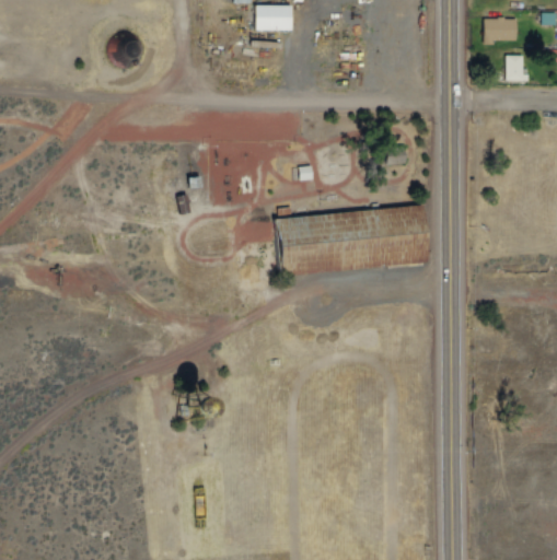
[(293,7),(256,7),(256,32),(293,32),(293,7)]
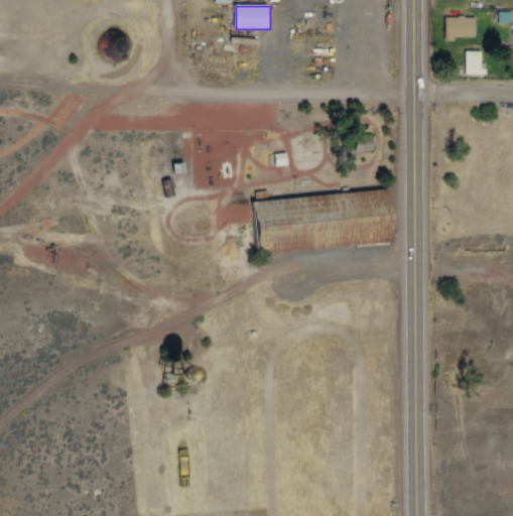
[(498,10),(512,10),(512,21),(498,21),(498,10)]
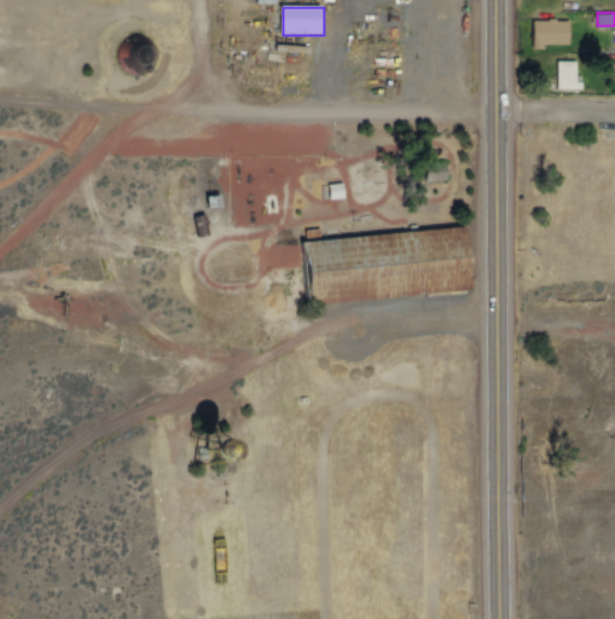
[(533,18),(569,18),(569,41),(534,42),(533,18)]
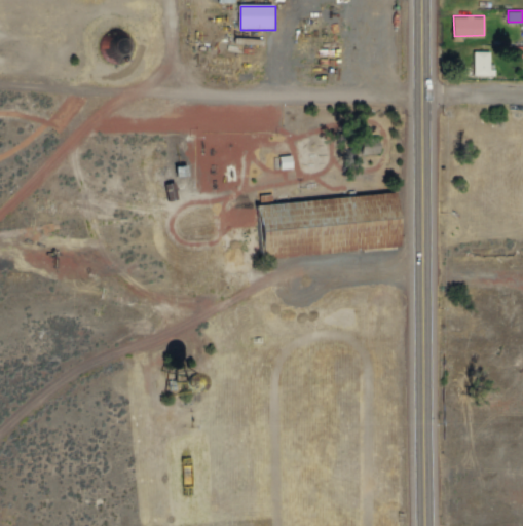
[(476,49),(491,49),(491,75),(476,75),(476,49)]
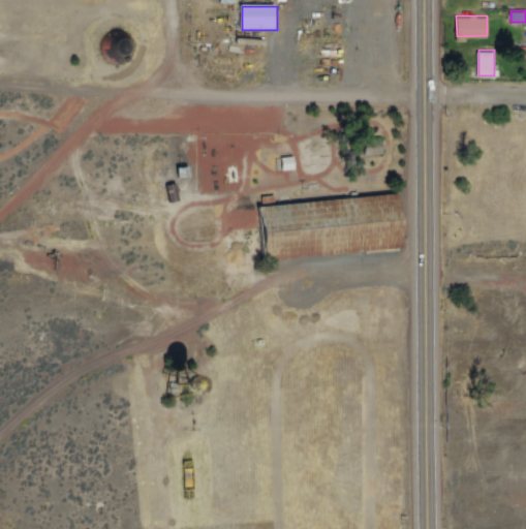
[(256,206),(398,194),(403,245),(260,257),(256,206)]
